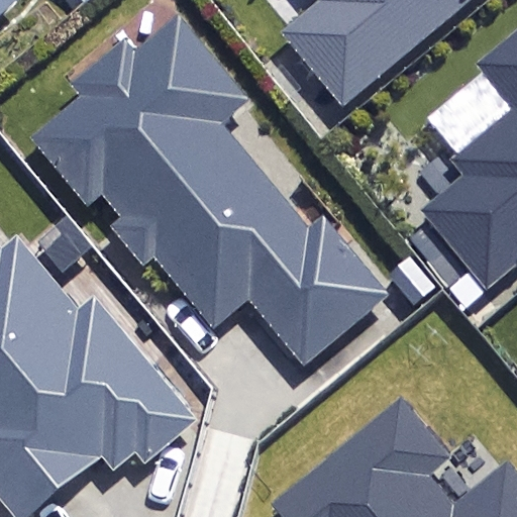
[(0,0),(0,15),(19,0),(0,0)]
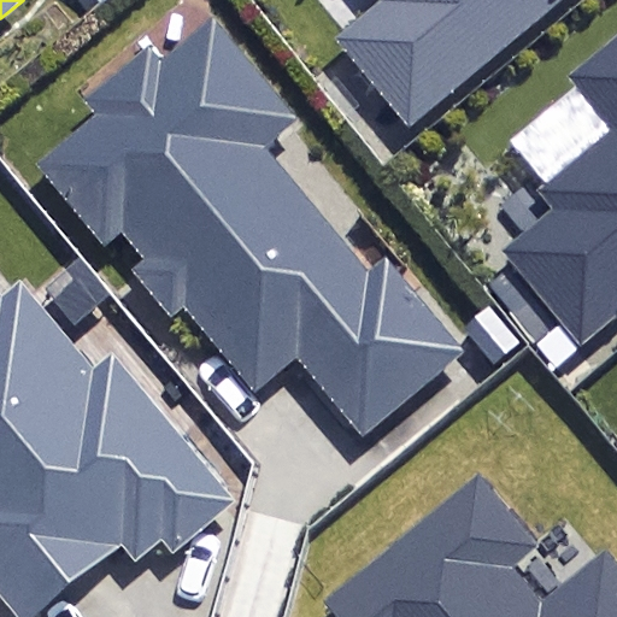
[(386,0),(394,10),(347,47),(417,133),(580,0),(386,0)]
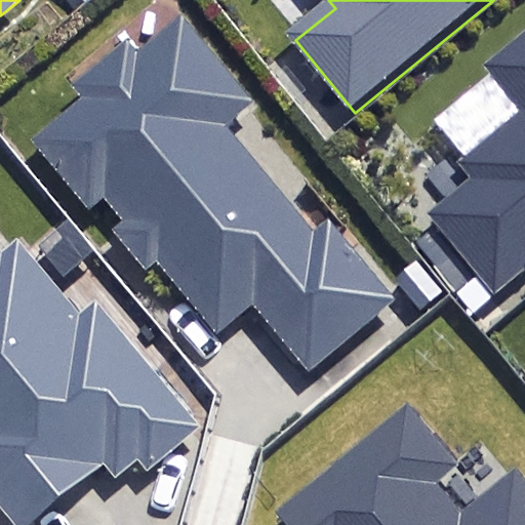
[(253,101),(180,12),(136,49),(125,36),(71,81),(81,94),(29,138),(88,210),(103,198),(121,219),(111,229),(146,270),(156,260),(217,333),(251,305),(308,371),(396,297),(328,216),(313,229),(225,124),(253,101)]
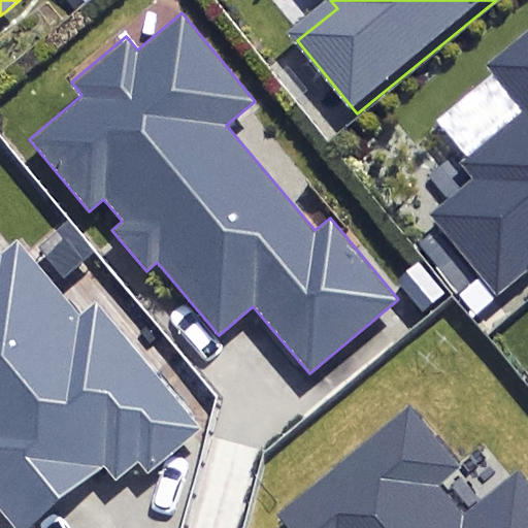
[(527,27),(484,64),(522,109),(460,160),(473,176),(428,215),(497,296),(527,270),(527,27)]
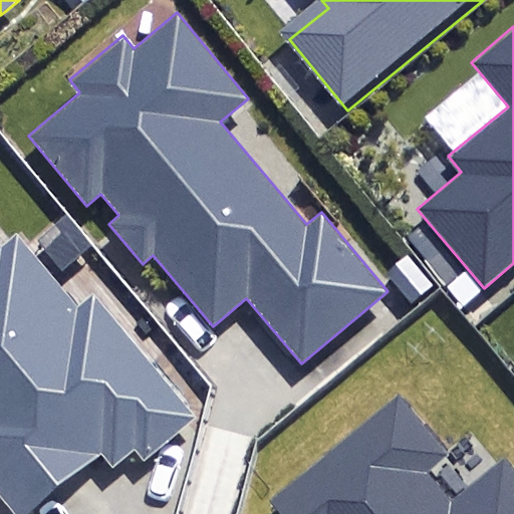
[(0,495),(14,513),(21,513),(97,453),(112,471),(139,451),(145,458),(198,416),(94,288),(80,300),(24,231),(3,247),(0,243),(0,495)]
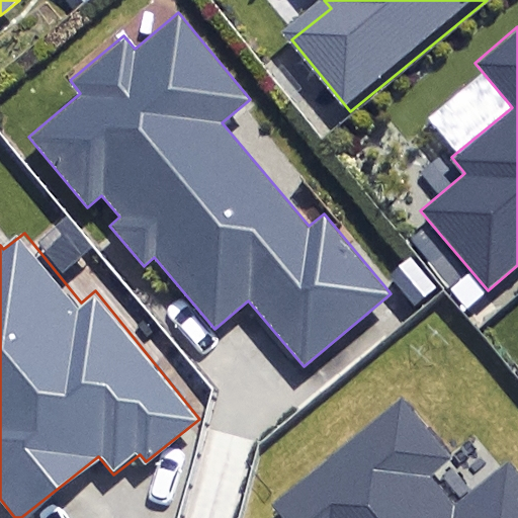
[(452,456),(401,395),(269,504),(281,517),(517,517),(517,470),(509,459),(455,505),(430,475),(452,456)]
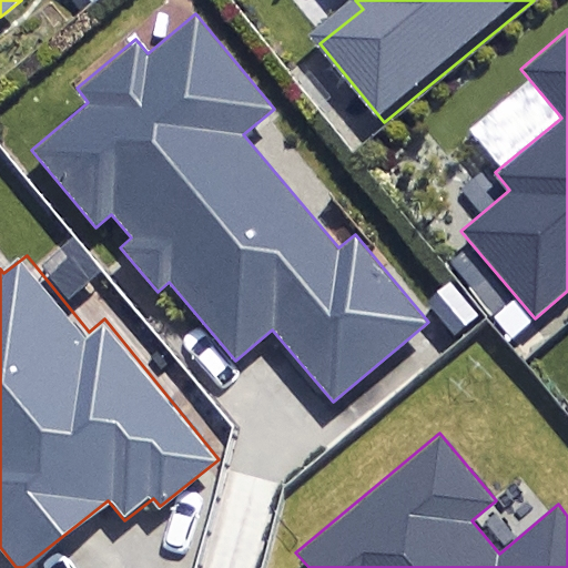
All buildings are outlined.
